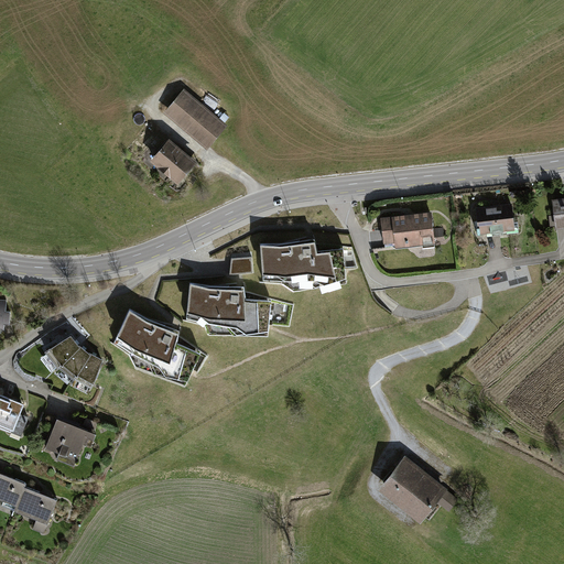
[(227,126),(184,89),(164,112),(207,149),(227,126)]
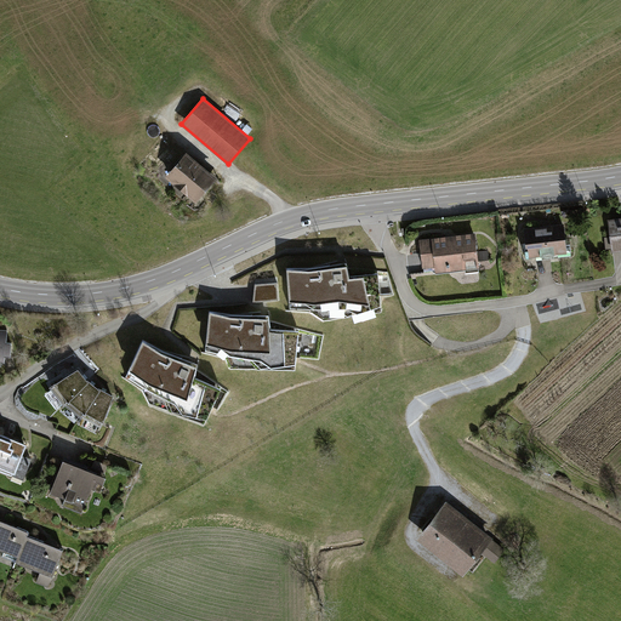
[(217,178),(186,153),(164,178),(195,204),(217,178)]
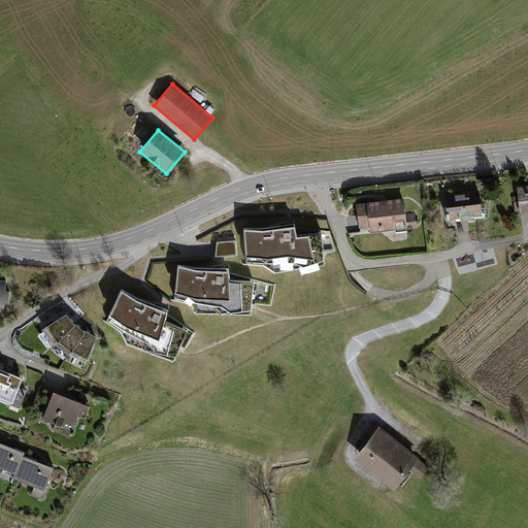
[(527,186),(517,188),(519,201),(514,202),(515,212),(520,212),(521,215),(527,212),(527,186)]
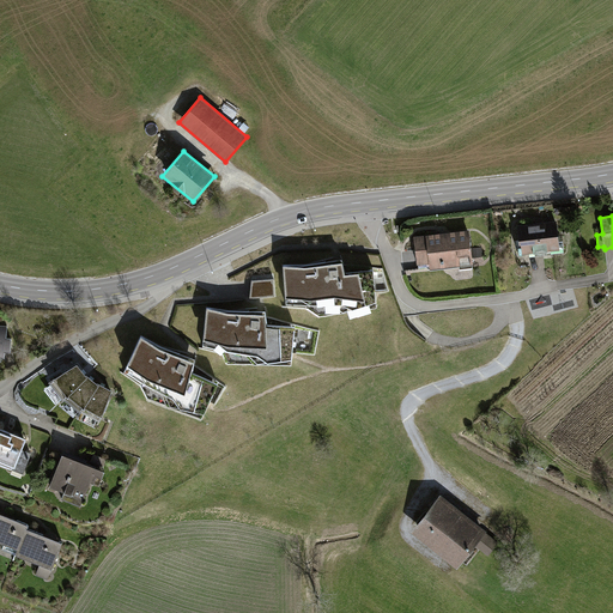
[(557,222),(516,226),(520,255),(560,250),(557,222)]
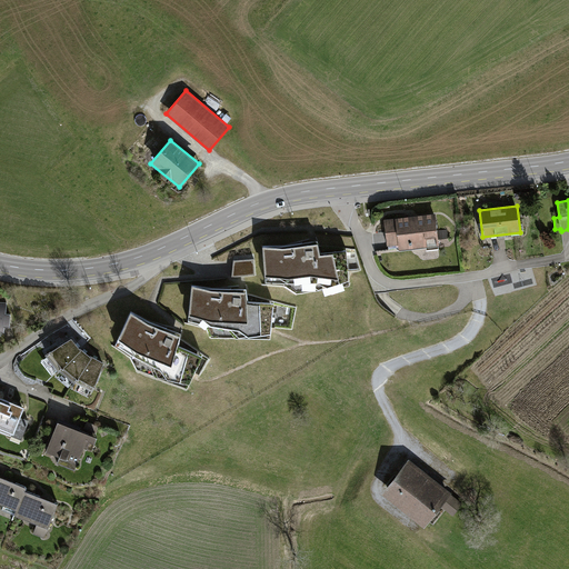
[(436,213),(383,220),(387,246),(399,245),(399,251),(439,246),(439,240),(438,230),(436,213)]
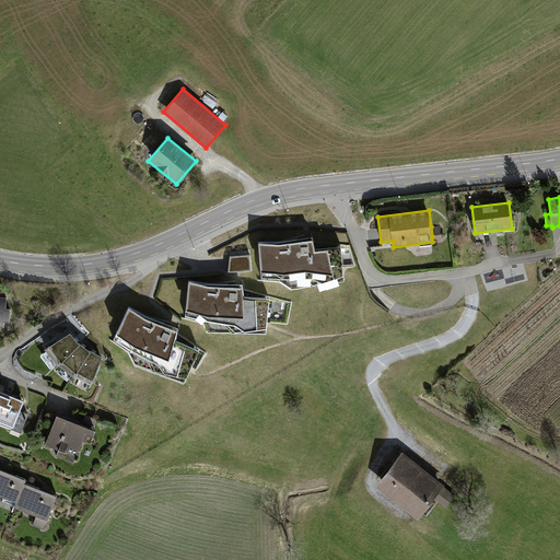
[(442,225),(431,226),(432,236),(443,235),(442,225)]
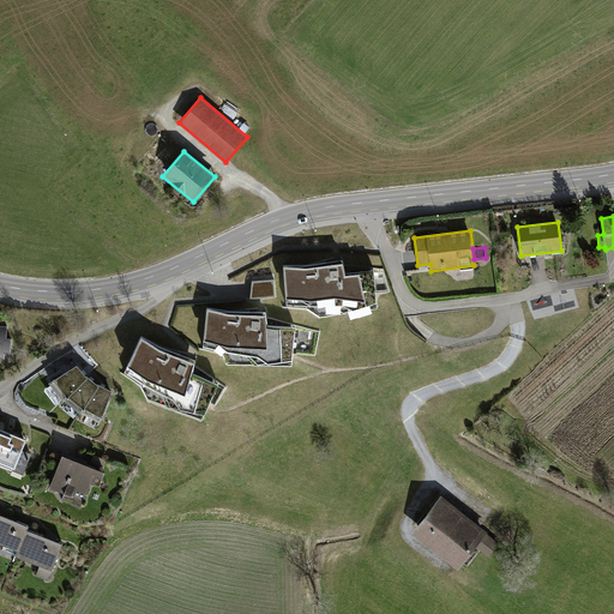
[(307,268),(283,268),(287,307),(307,308),(319,318),(375,308),(375,292),(389,290),(383,270),(343,266),(341,262),(307,268)]
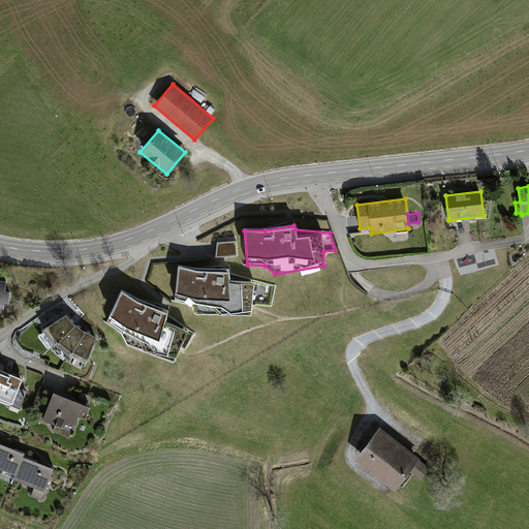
[(237,241),(217,242),(215,257),(238,256),(237,241)]
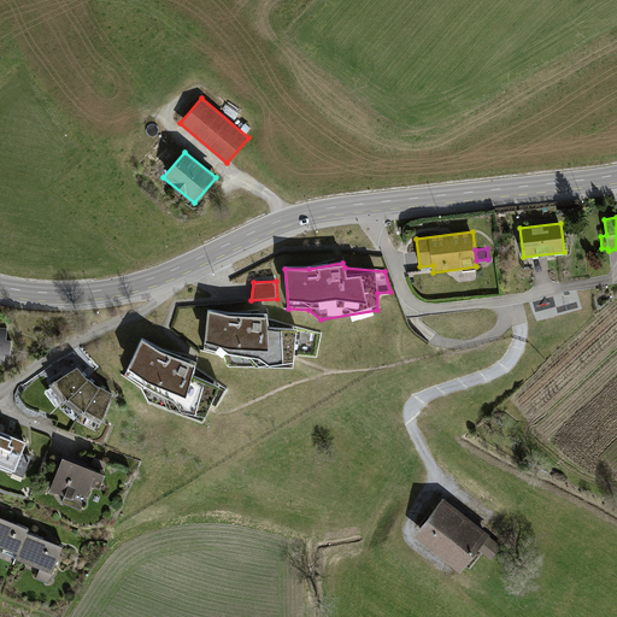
[(228,315),(207,311),(204,351),(224,357),(229,366),(292,368),(293,356),(316,357),(321,334),(268,319),(265,315),(228,315)]
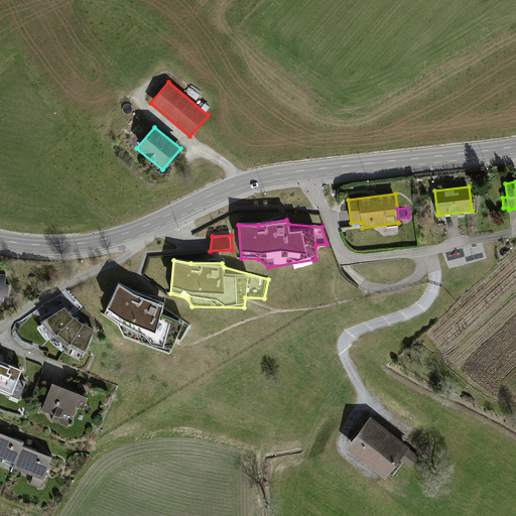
[(7,274),(0,273),(0,300),(4,301),(5,296),(9,296),(10,285),(6,284),(7,274)]
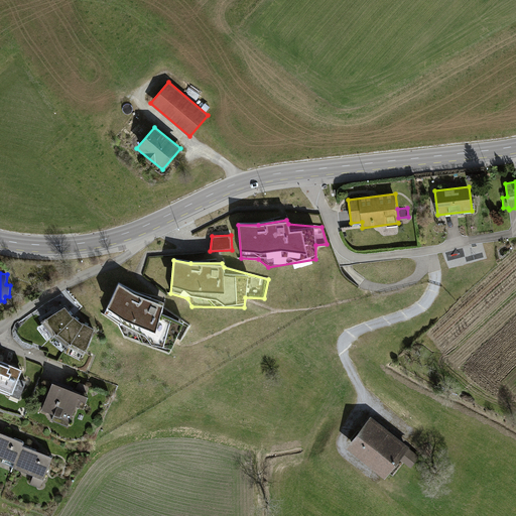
[(164,299),(133,294),(118,284),(105,313),(119,324),(124,335),(169,352),(176,338),(181,340),(188,326),(162,307),(164,299)]
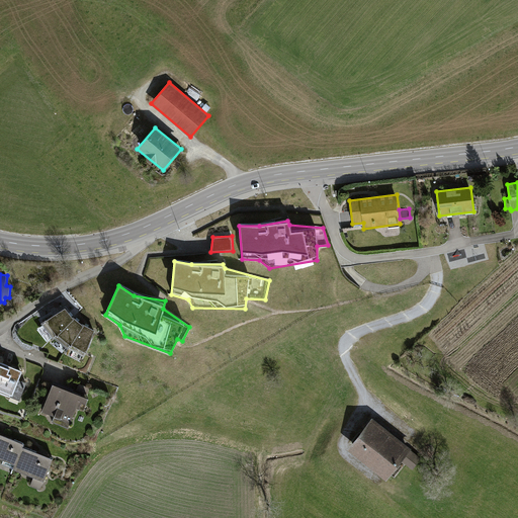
[(75,319),(66,308),(42,323),(55,337),(69,348),(85,356),(95,330),(84,325),(75,319)]
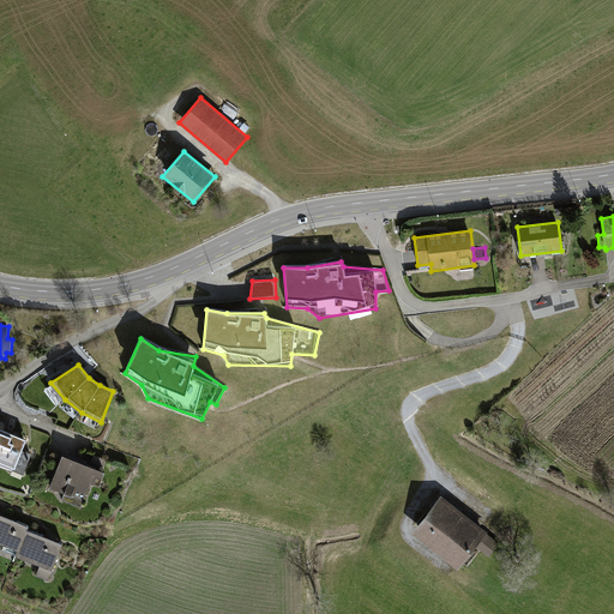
[(26,439),(0,428),(0,465),(24,476),(31,456),(22,451),(26,439)]
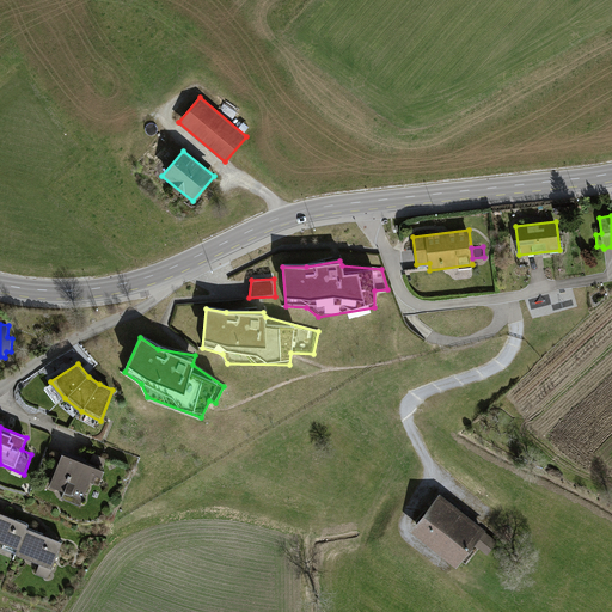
[(108,457),(95,452),(90,465),(103,470),(108,457)]
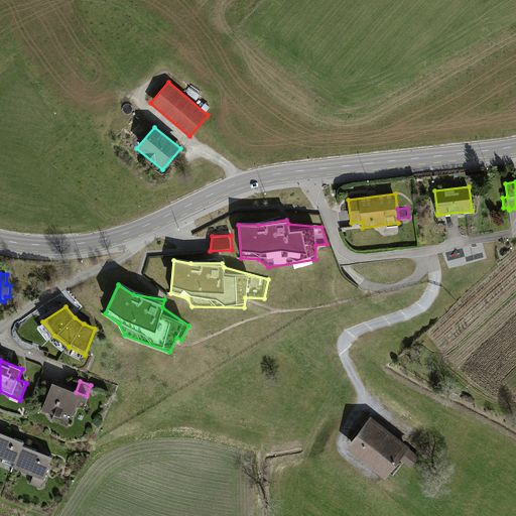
[(76,392),(52,383),(42,409),(54,414),(52,420),(69,426),(77,405),(80,406),(82,401),(87,403),(89,397),(87,396),(76,392)]
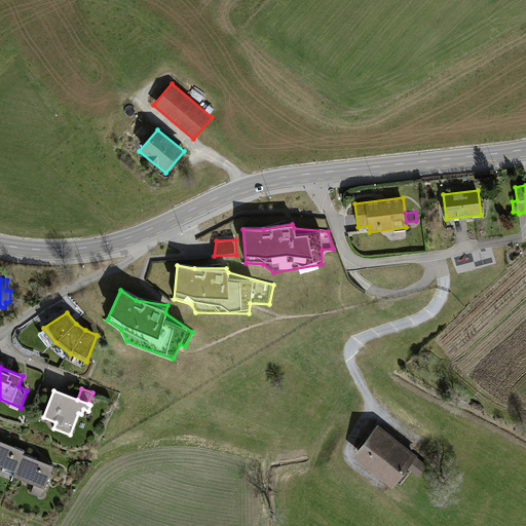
[(428,465),(378,425),(352,457),(392,489),(409,468),(420,477),(428,465)]
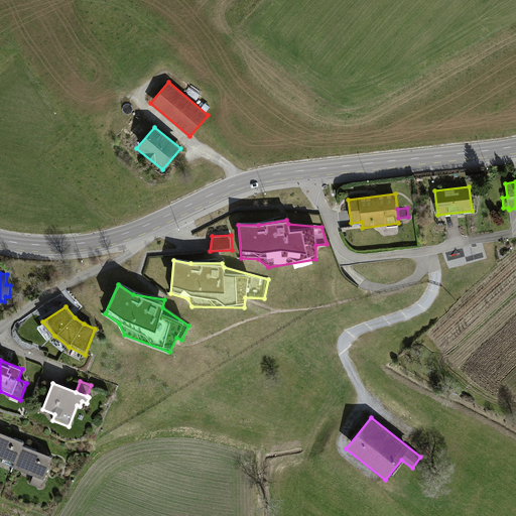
[(24,442),(0,432),(0,456),(15,462),(13,468),(34,476),(30,485),(40,488),(52,458),(23,446),(24,442)]
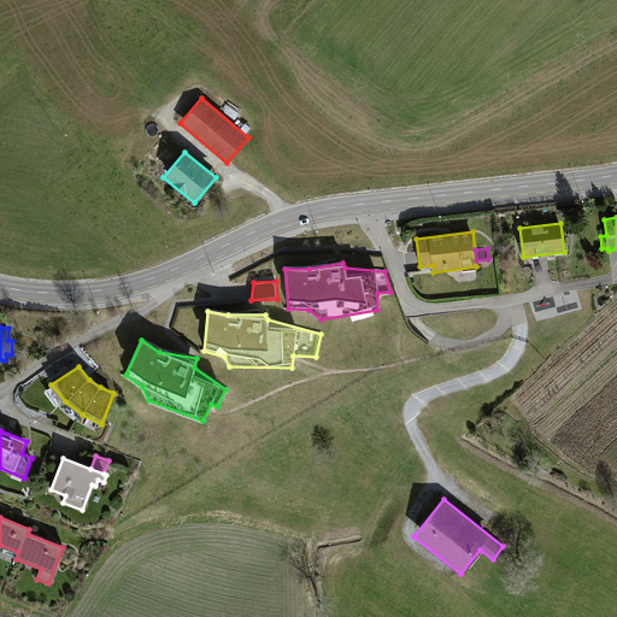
All buildings are outlined.
